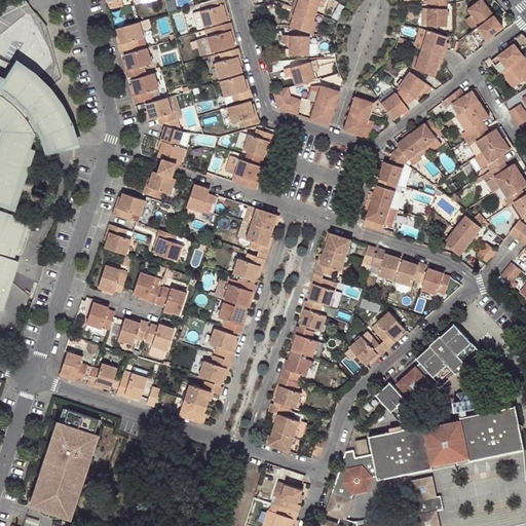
[(124,6),(122,0),(117,0),(106,3),(108,10),(124,6)]
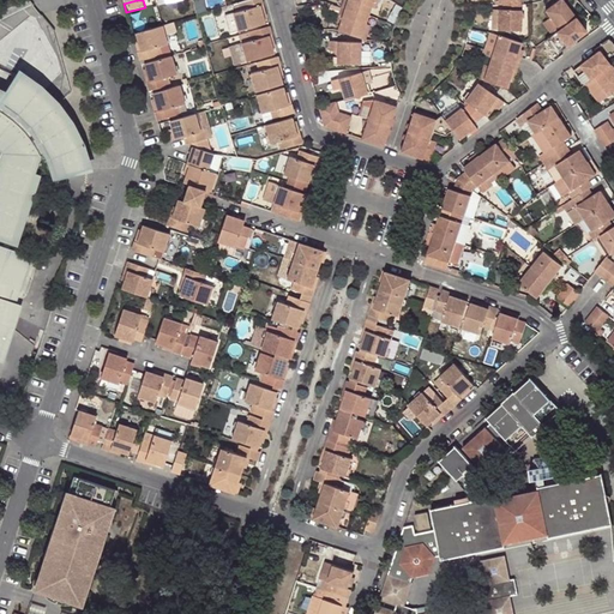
[(264,5),(262,0),(242,0),(239,1),(241,11),(233,13),(239,30),(260,24),(264,23),(259,6),(264,5)]
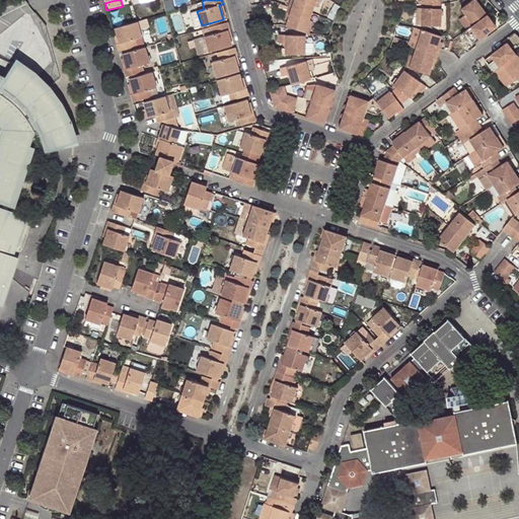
[(289,0),(288,5),(311,12),(313,5),(314,0),(289,0)]
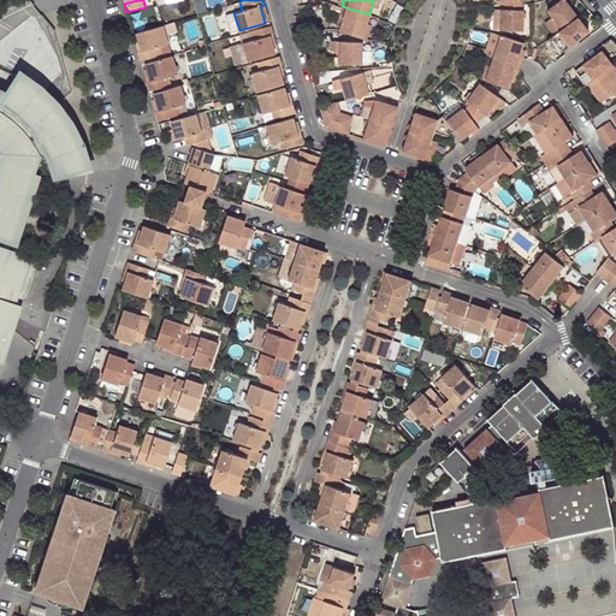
[(504,0),(504,4),(504,7),(501,7),(501,28),(523,29),(525,9),(523,4),(521,0),(504,0)]
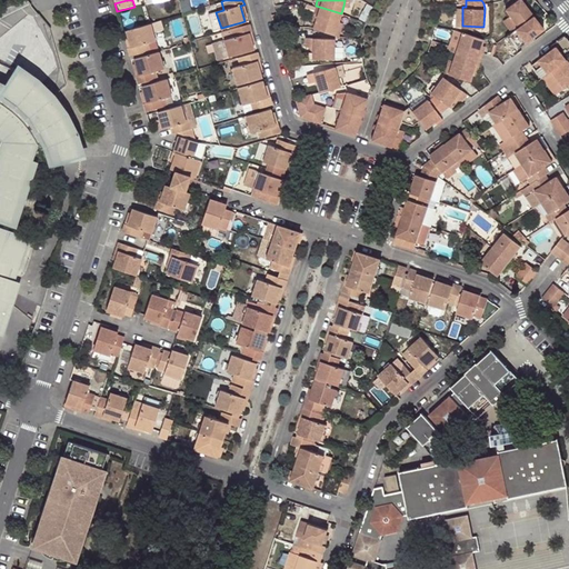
[(518,0),(506,10),(511,17),(519,27),(533,16),(521,0),(518,0)]
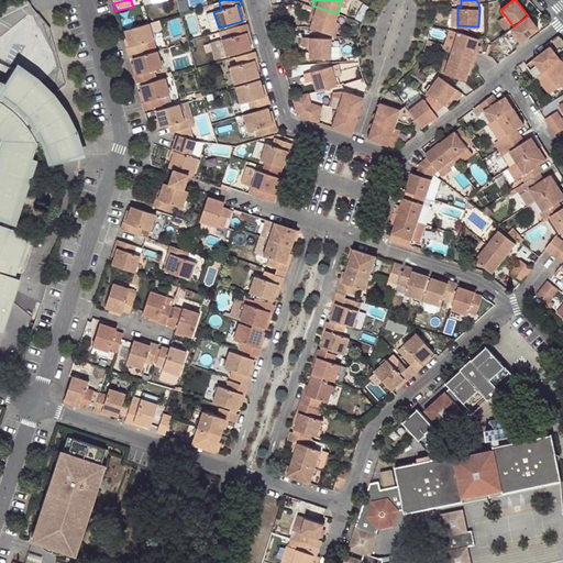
[(211,3),(213,12),(221,10),(219,1),(211,3)]
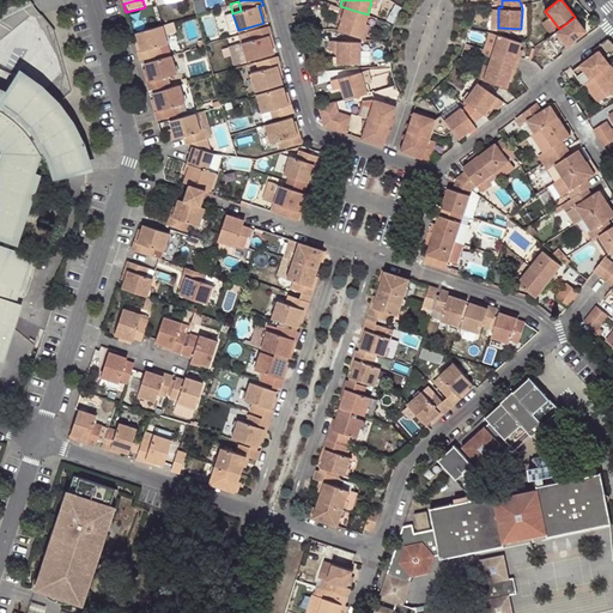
[(360,37),(365,24),(368,14),(340,6),(338,14),(341,17),(340,23),(338,30),(360,37)]
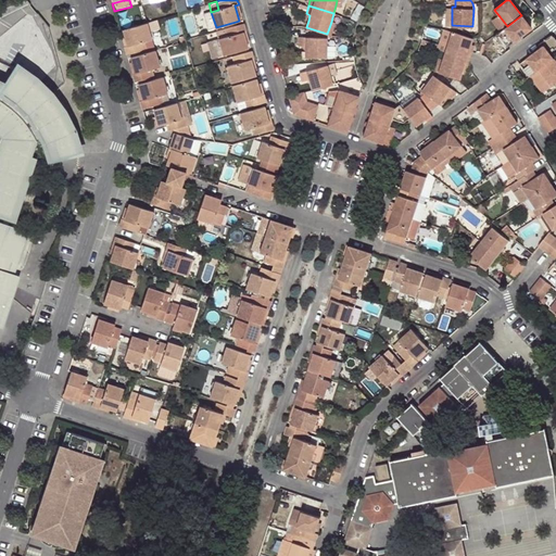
[(207,29),(216,27),(211,12),(203,14),(207,29)]
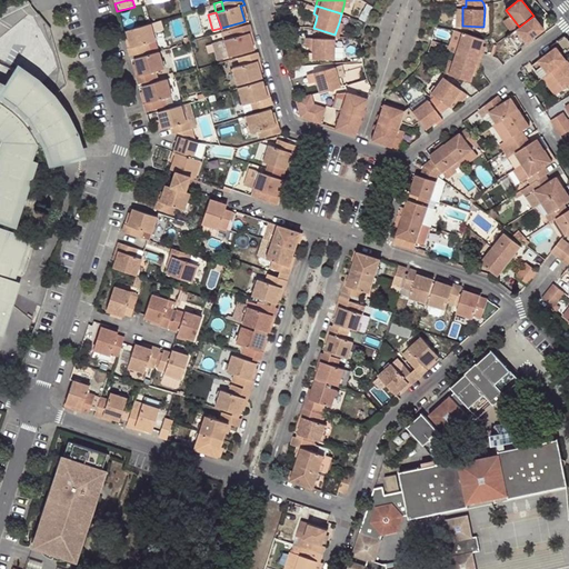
[(509,33),(517,43),(519,48),(545,29),(533,16),(519,27),(511,32),(509,33)]
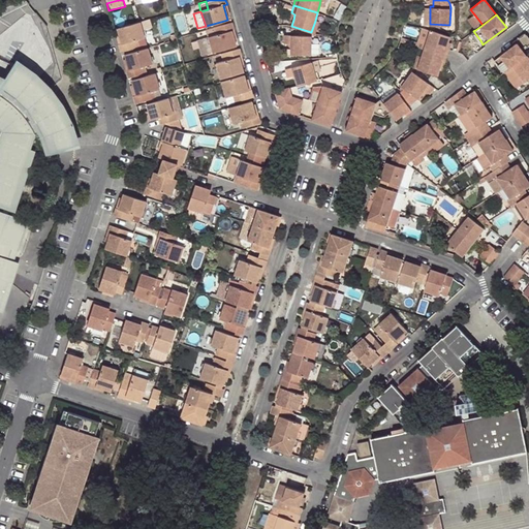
[(483,25),(475,16),(468,21),(475,30),(483,25)]
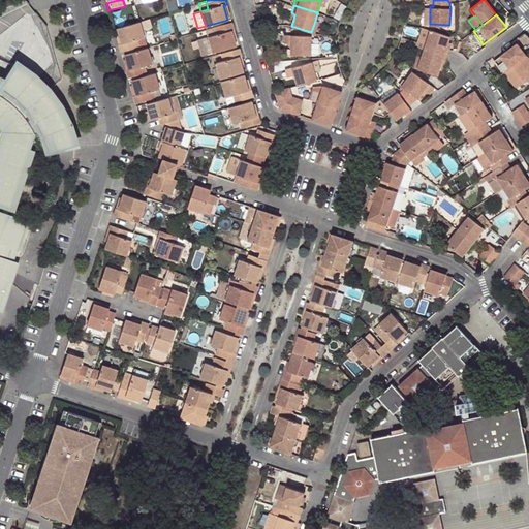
[(149,19),(139,22),(143,30),(152,27),(149,19)]
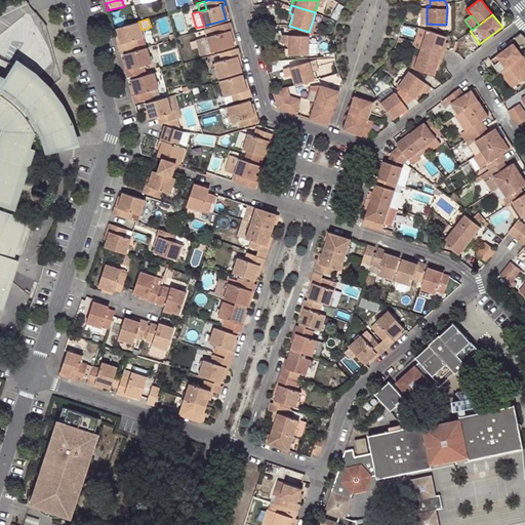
[(137,22),(117,28),(119,33),(122,44),(117,45),(119,51),(125,50),(138,46),(136,40),(144,38),(142,30),(138,22),(137,22)]
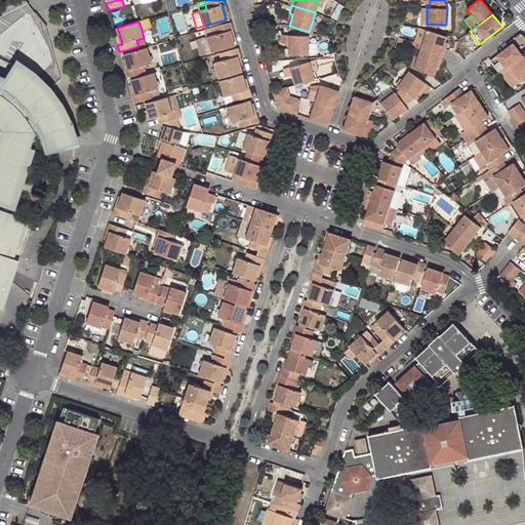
[(230,22),(224,24),(211,27),(213,35),(207,37),(211,52),(230,47),(233,46),(232,41),(229,31),(232,30),(230,22)]
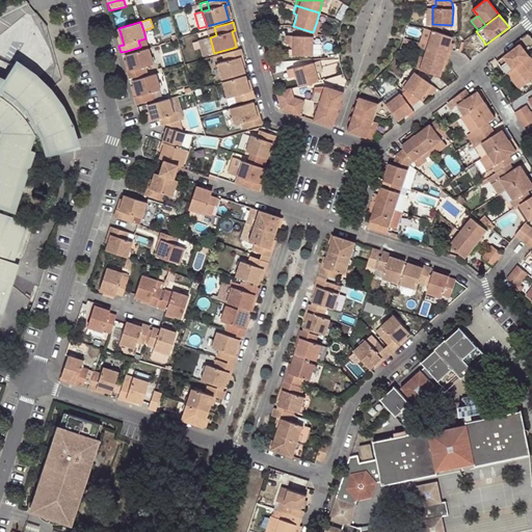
[(208,29),(210,37),(216,35),(214,27),(208,29)]
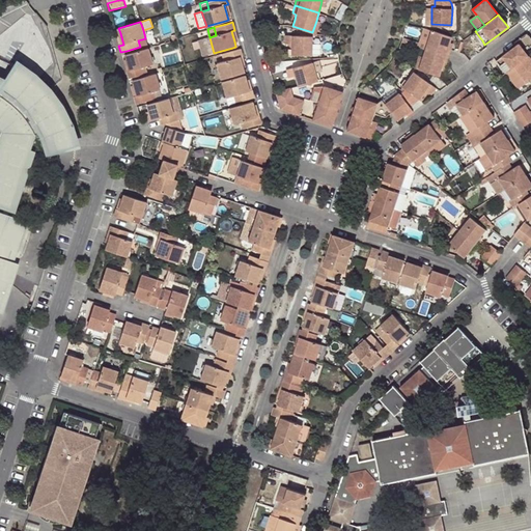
[(400,43),(416,47),(425,50),(428,42),(432,29),(427,28),(423,27),(418,43),(401,37),(400,43)]
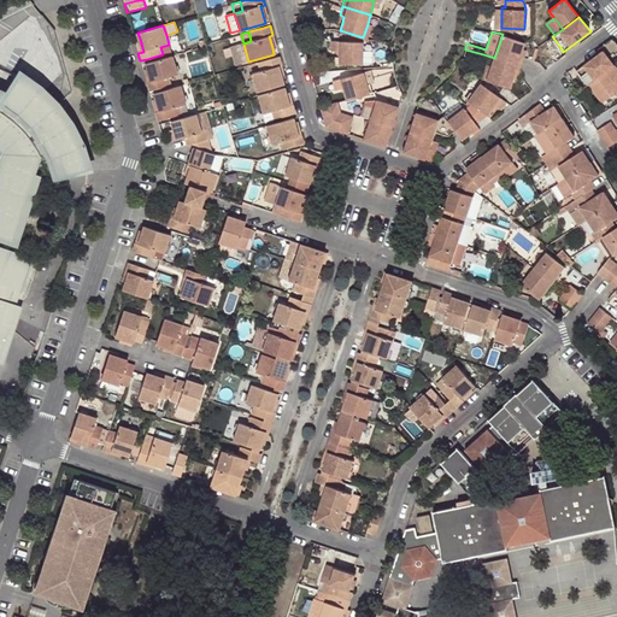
[(519,57),(522,51),(526,41),(503,34),(498,48),(494,58),(522,66),(524,58),(519,57)]
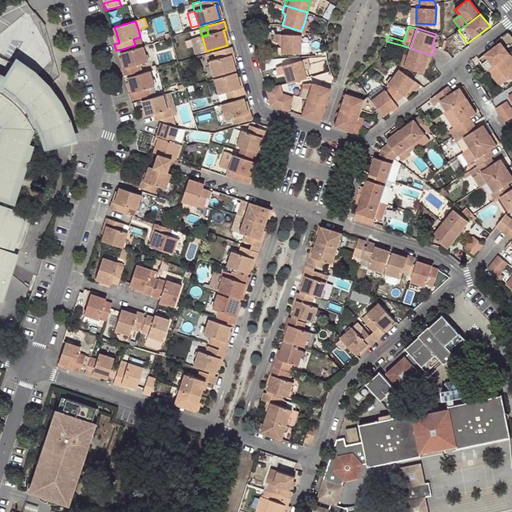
[(497,45),(479,58),(482,61),(489,71),(511,54),(506,48),(511,43),(511,37),(508,32),(494,42),(497,45)]
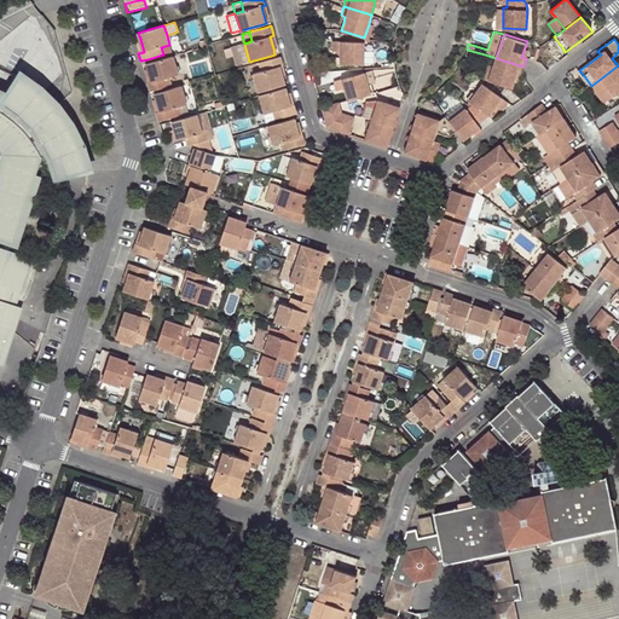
[(237,65),(249,62),(244,44),(231,47),(237,65)]
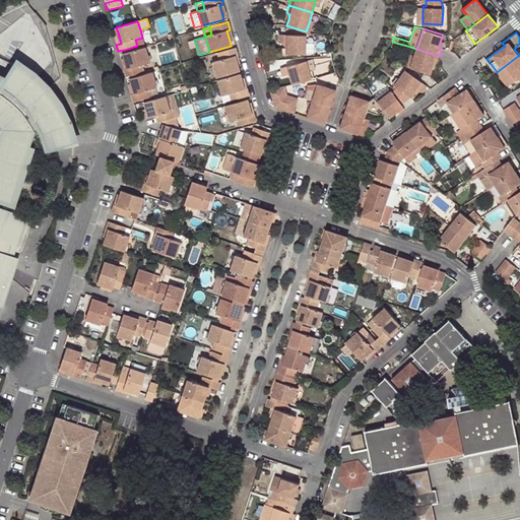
[(306,54),(305,37),(278,37),(278,44),(285,44),(285,55),(306,54)]
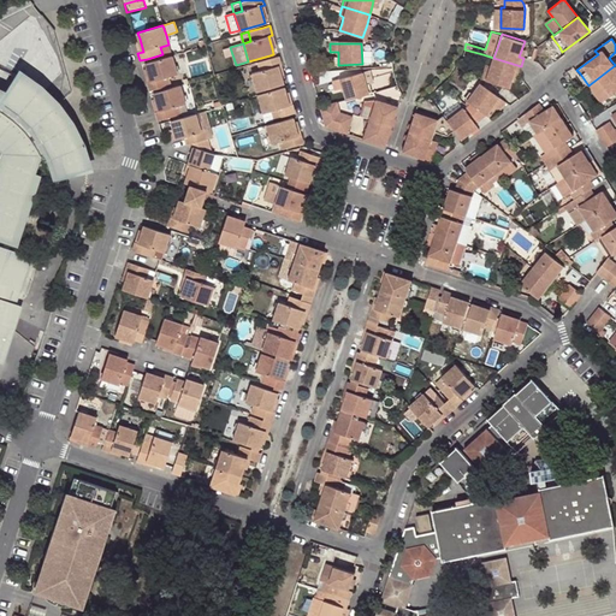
[(172,55),(169,45),(160,47),(163,54),(147,59),(148,63),(172,55)]
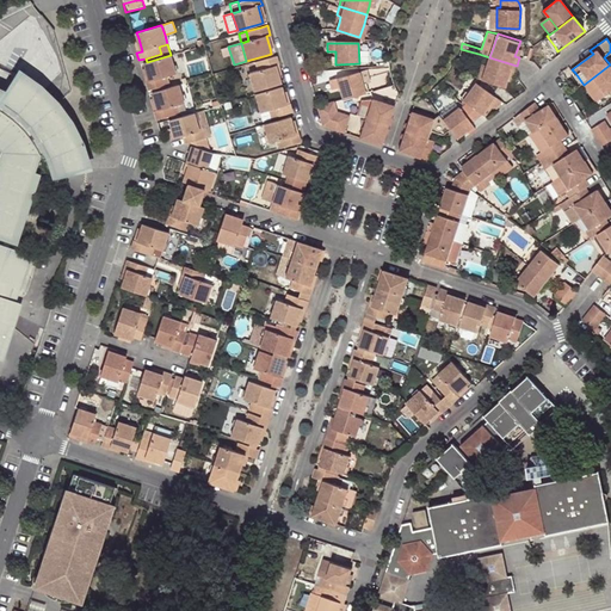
[(147,62),(144,62),(147,69),(149,81),(144,82),(147,90),(153,88),(170,84),(167,76),(176,73),(171,55),(147,62)]
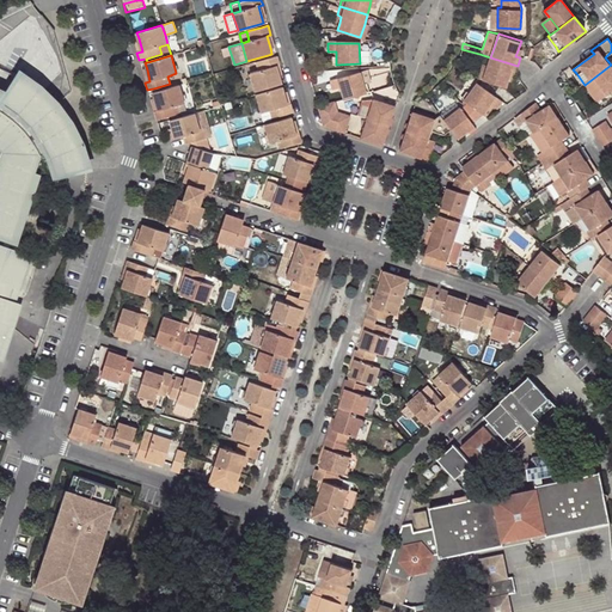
[(277,56),(269,59),(255,62),(258,71),(250,73),(255,90),(280,83),(279,78),(275,66),(280,65),(277,56)]
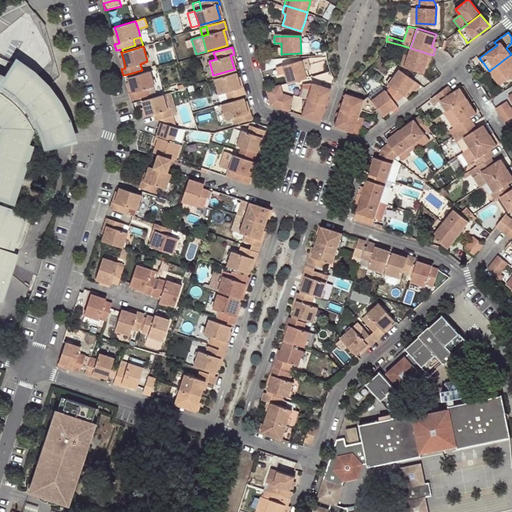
[(433,55),(410,48),(408,56),(404,67),(423,73),(425,67),(427,61),(430,62),(433,55)]
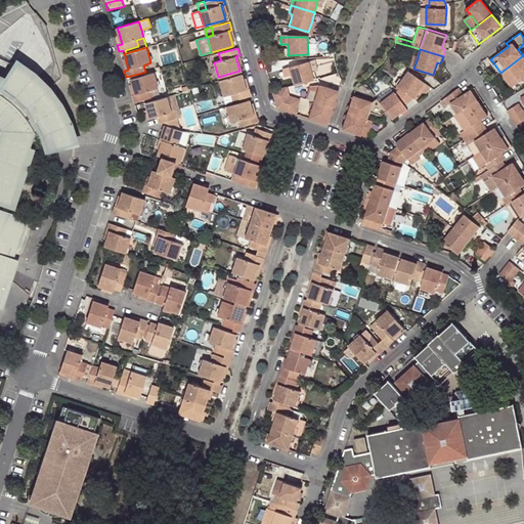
[(512,88),(523,79),(523,56),(523,55),(500,73),(512,88)]
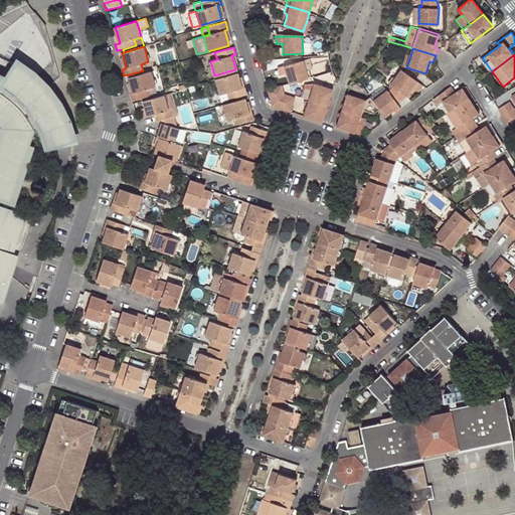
[(0,123),(2,125),(0,130),(0,193),(13,198),(31,141),(36,127),(40,129),(51,132),(66,137),(70,124),(72,116),(70,116),(65,114),(55,96),(42,79),(31,69),(16,59),(16,60),(6,75),(0,71),(0,123)]
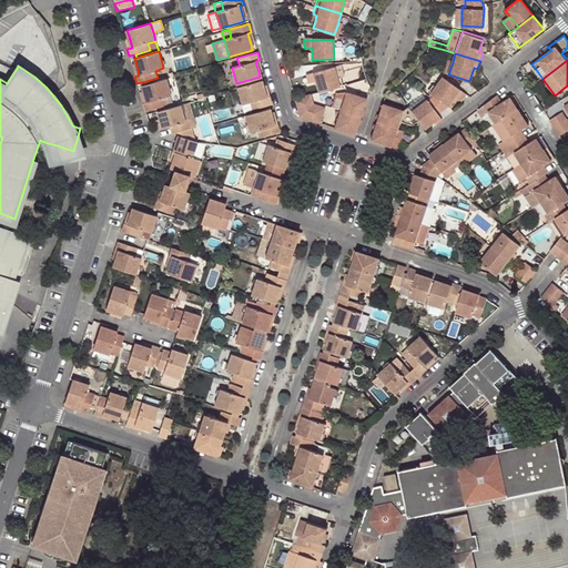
[(341,66),(334,68),(337,78),(343,77),(341,66)]
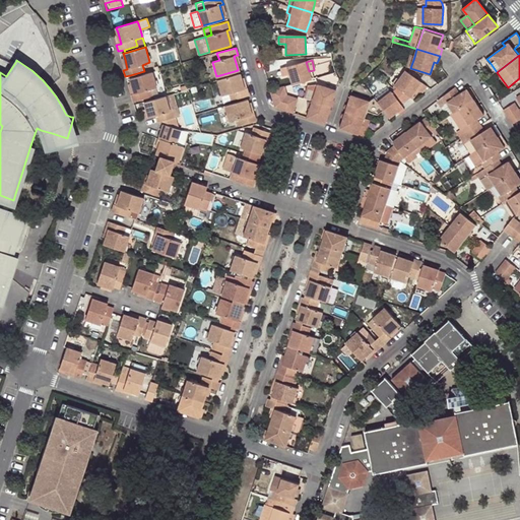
[(309,71),(306,62),(280,68),(282,76),(289,75),(291,84),(311,79),(309,71)]
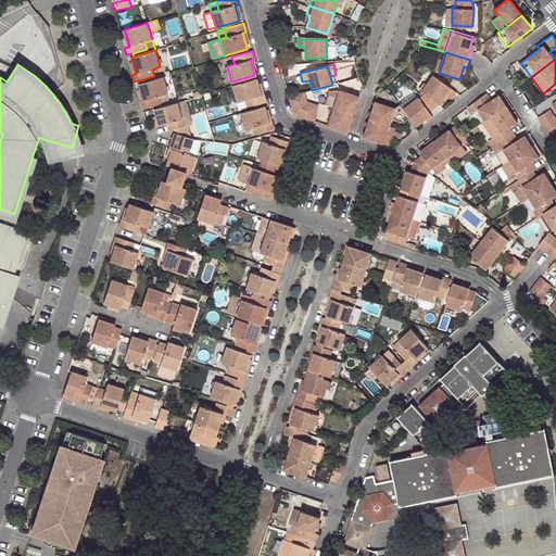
[(445,95),(449,97),(450,98),(456,91),(432,75),(420,90),(425,93),(438,103),(445,95)]
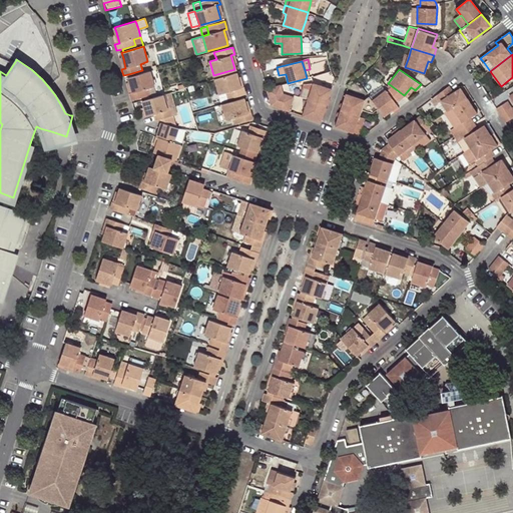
[(156,93),(150,71),(129,76),(128,77),(130,83),(132,92),(128,93),(130,100),(135,99),(156,93)]
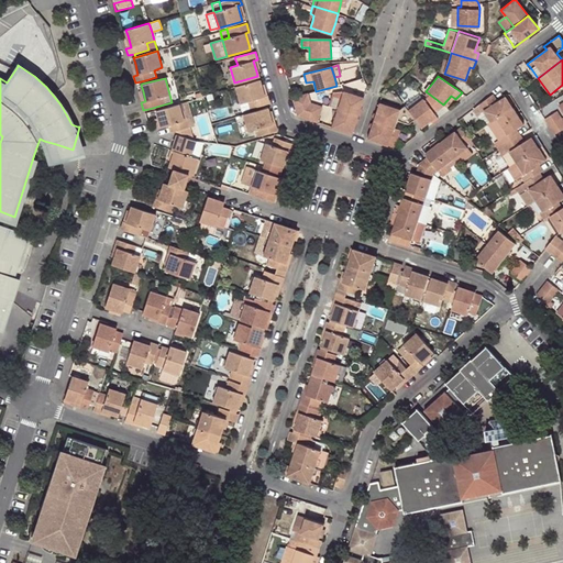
[(261,86),(260,79),(235,87),(241,103),(247,101),(250,108),(263,105),(269,102),(268,97),(264,98),(261,86)]
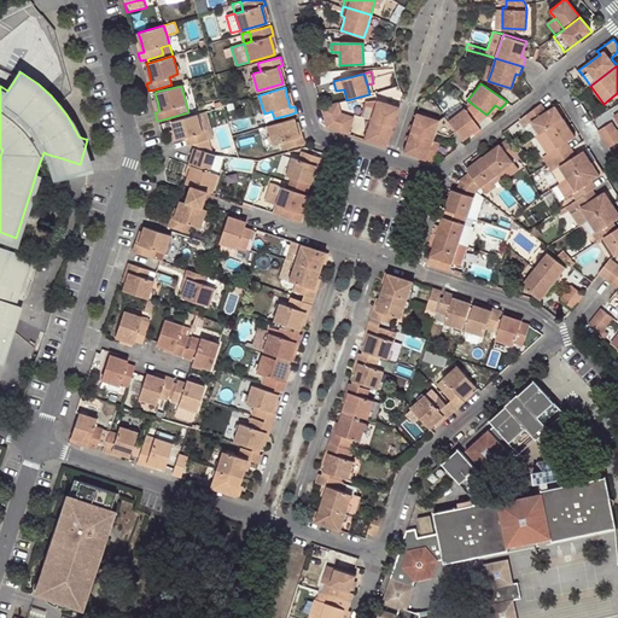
[(372,121),(378,101),(368,98),(362,118),(363,118),(372,121)]
